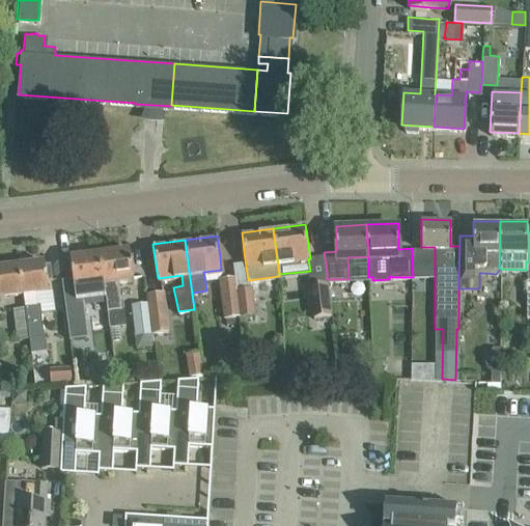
[(105,295),(108,316),(110,326),(126,323),(121,297),(120,298),(117,280),(133,278),(131,263),(133,263),(133,259),(131,259),(129,247),(100,250),(105,295)]
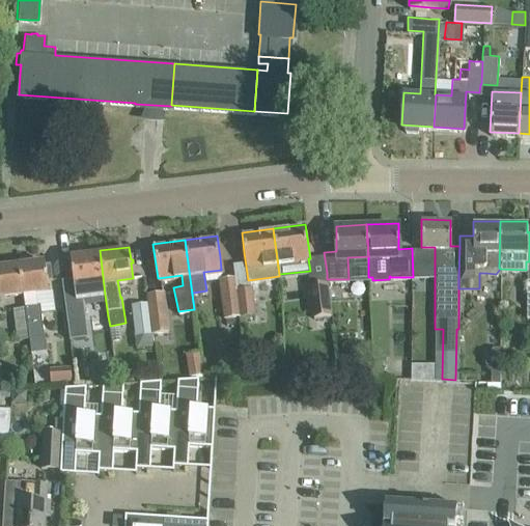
[(70,254),(76,298),(105,295),(100,250),(70,254)]
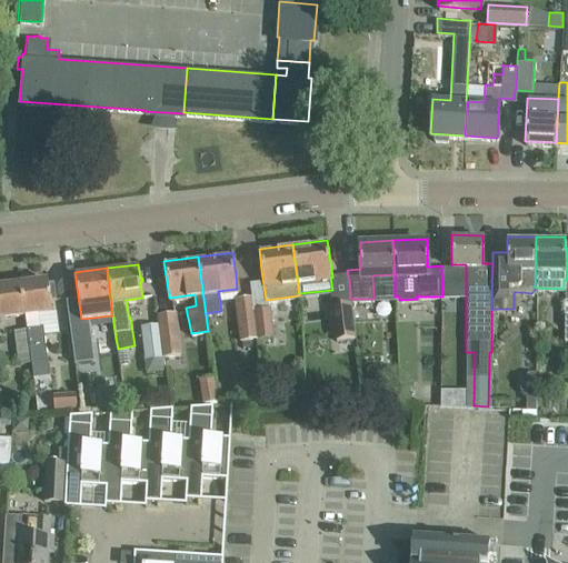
[(25,311),(27,327),(31,361),(47,359),(42,324),(39,324),(38,309),(51,308),(50,297),(55,295),(52,279),(48,280),(48,278),(20,281),(25,311)]
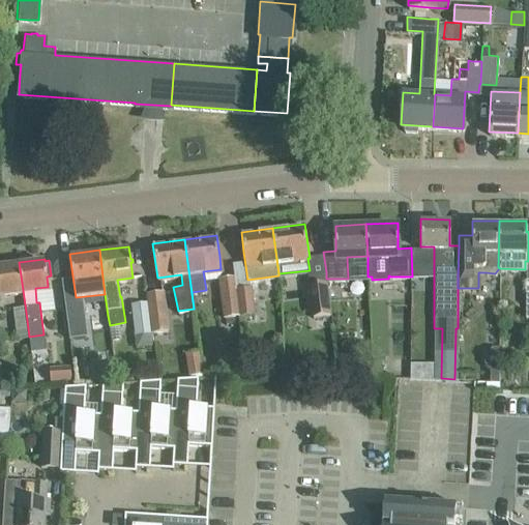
[(0,293),(23,290),(19,262),(0,264),(0,293)]
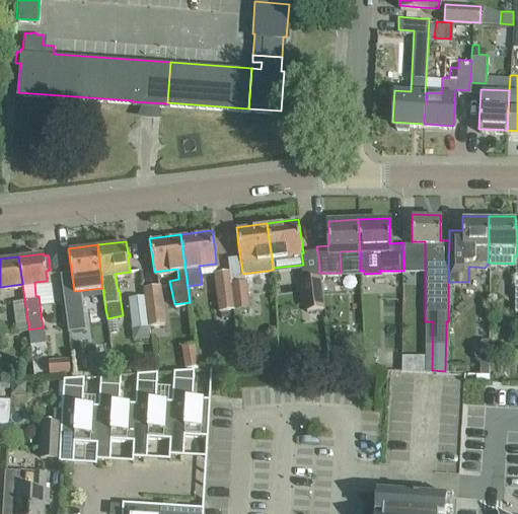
[(234,302),(231,280),(230,275),(229,275),(228,270),(213,272),(218,310),(235,307),(234,302)]
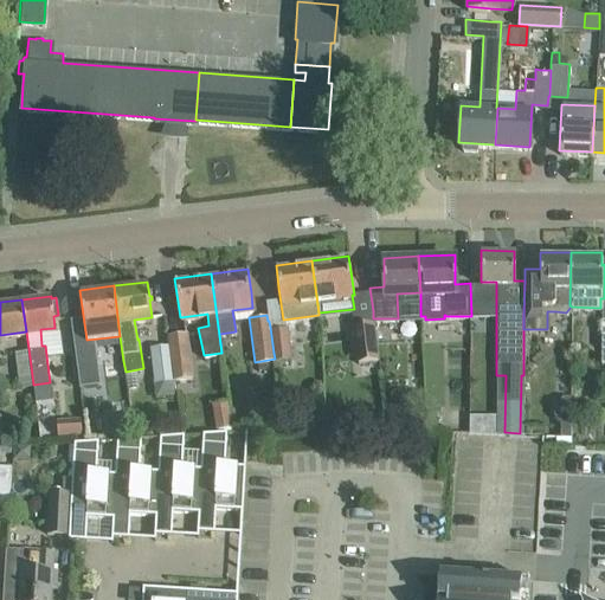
[(374,320),(352,322),(356,360),(379,357),(374,320)]
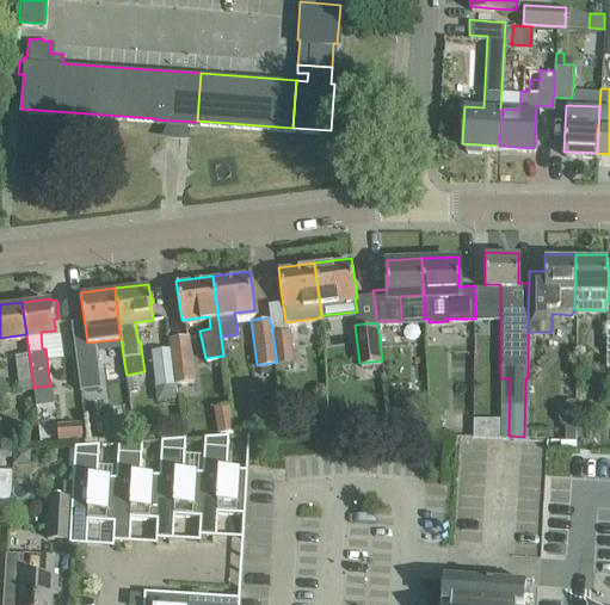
[(293,358),(293,353),(288,327),(272,329),(276,356),(277,362),(293,358)]
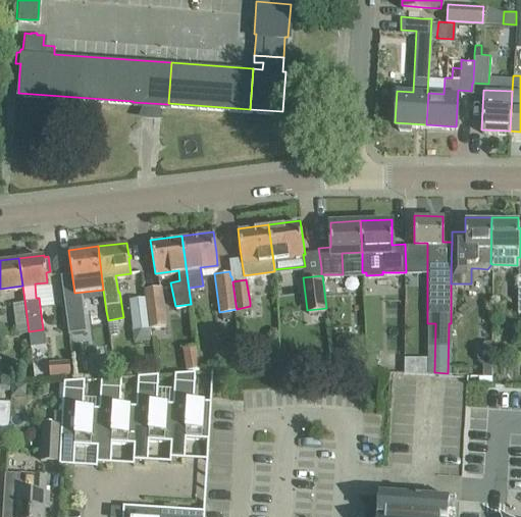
[(160,286),(144,288),(145,295),(149,325),(163,324),(164,323),(160,286)]
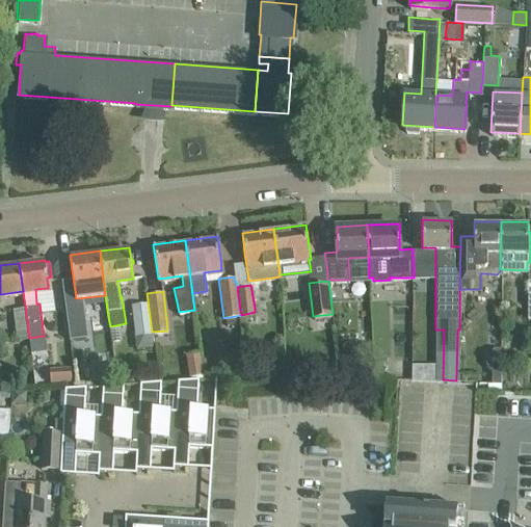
[(154,344),(153,340),(148,300),(131,302),(136,346),(154,344)]
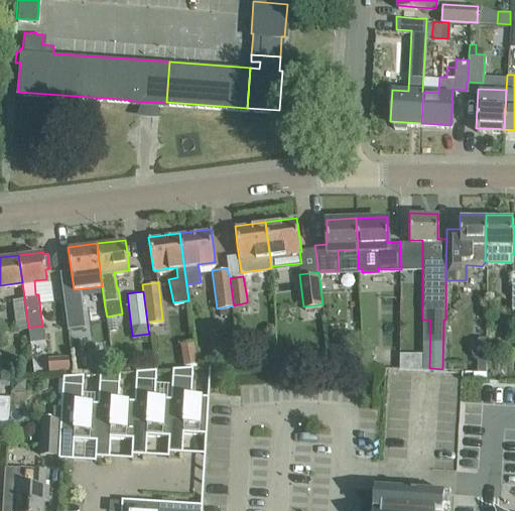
[(16,329),(28,328),(24,296),(12,298),(16,329)]
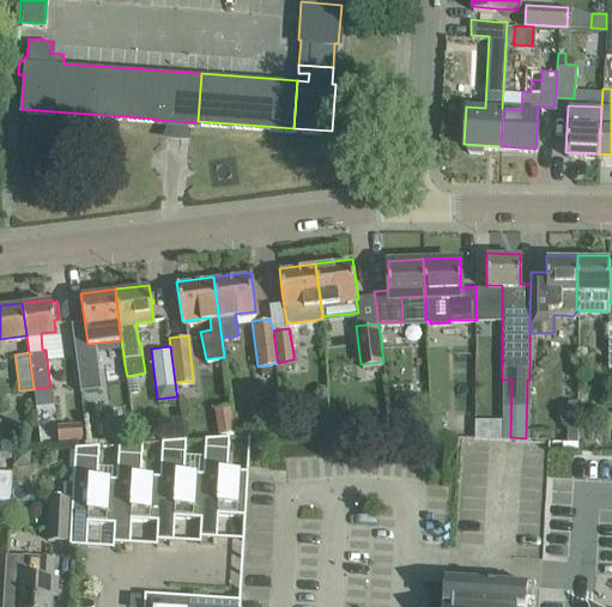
[(576,439),(577,399),(569,399),(559,408),(559,418),(567,425),(567,439),(576,439)]
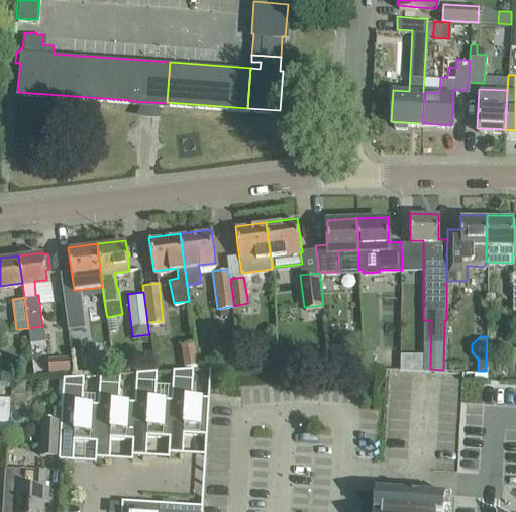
[(70,367),(68,353),(50,355),(52,369),(70,367)]
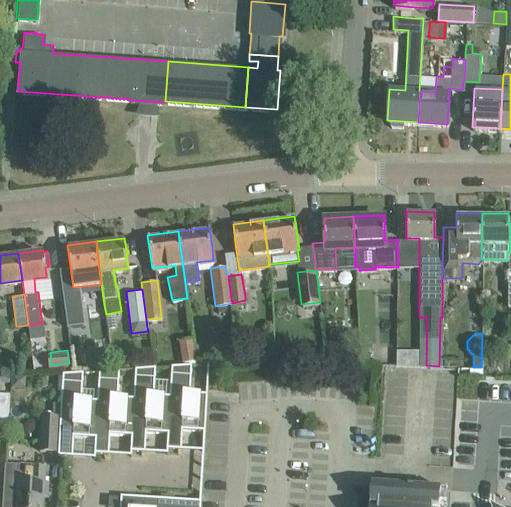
[(170,363),(169,392),(167,430),(166,450),(167,450),(167,446),(179,447),(180,427),(203,428),(202,448),(203,448),(208,361),(207,361),(205,390),(191,390),(192,362),(170,363)]
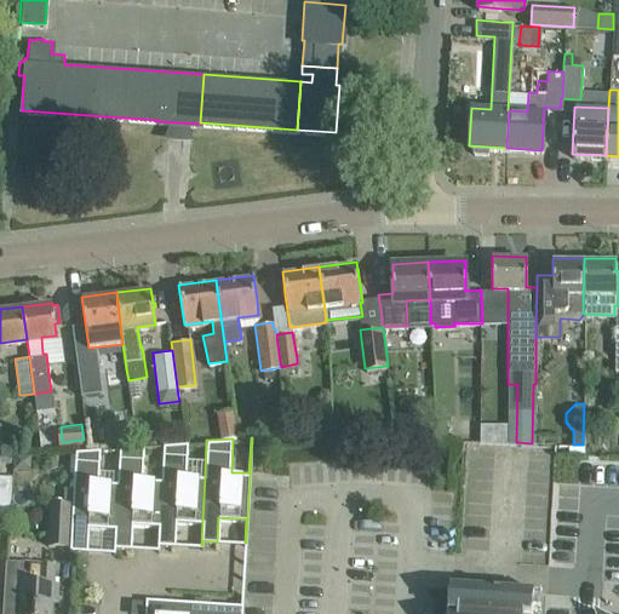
[(202,521),(205,475),(187,475),(188,441),(164,443),(161,478),(158,524),(156,549),(159,549),(159,543),(175,544),(176,520),(202,521)]
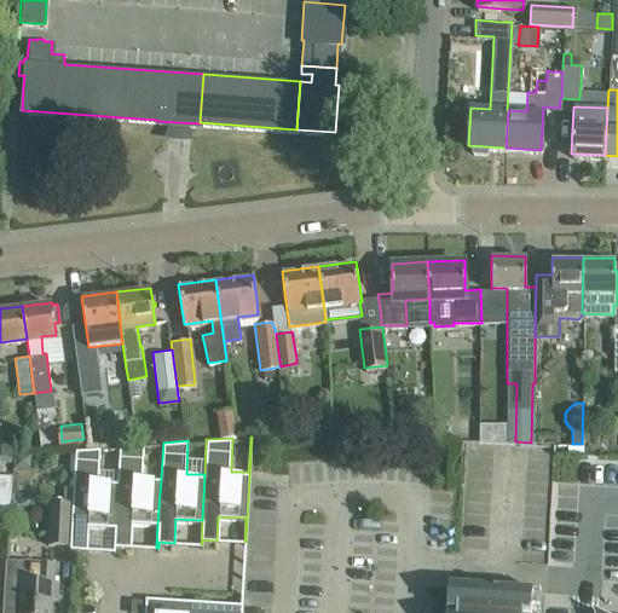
[(117,480),(114,526),(113,550),(115,550),(115,545),(131,545),(132,522),(157,524),(161,478),(142,476),(144,444),(119,445),(117,480)]
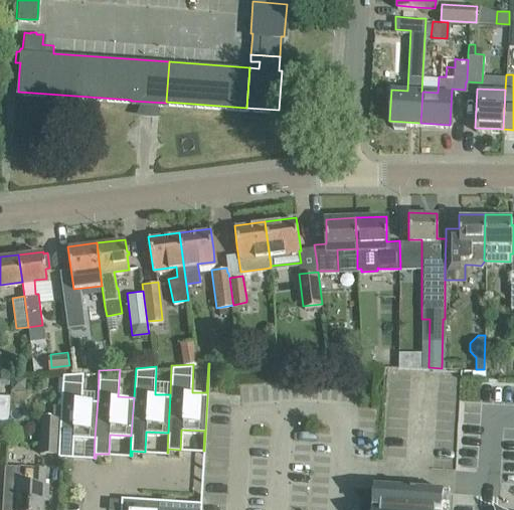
[(73,437),(95,438),(98,399),(81,399),(83,371),(62,373),(58,436),(57,456),(72,457),(73,437)]
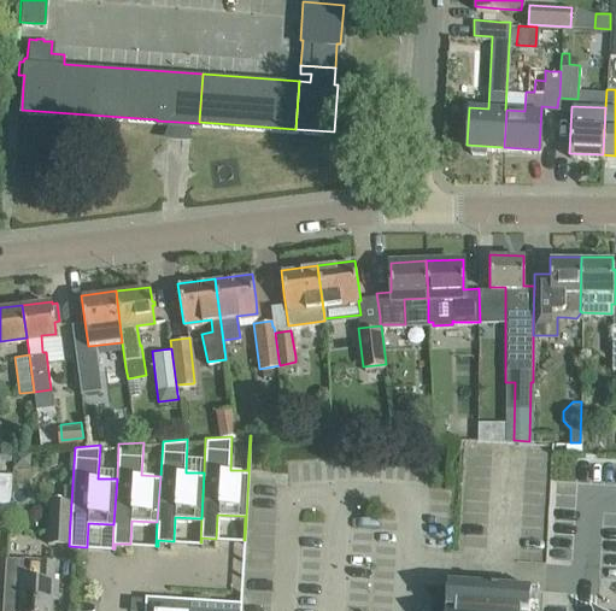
[(29,465),(30,450),(12,450),(12,464),(29,465)]
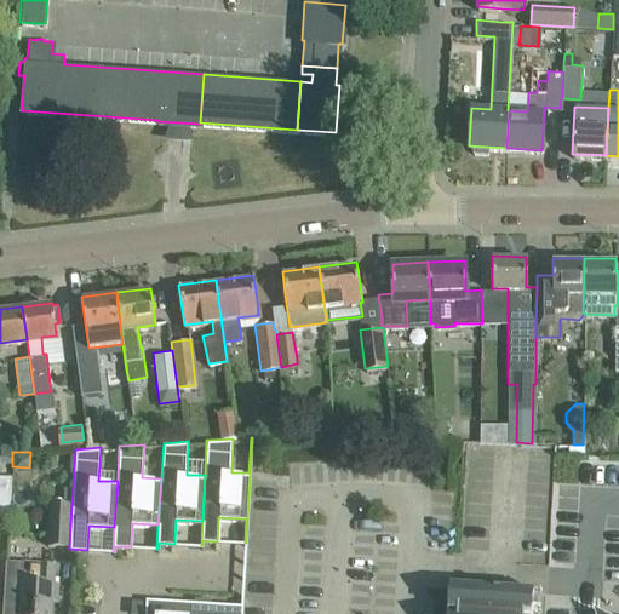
[(0,514),(7,515),(11,475),(0,474),(0,514)]
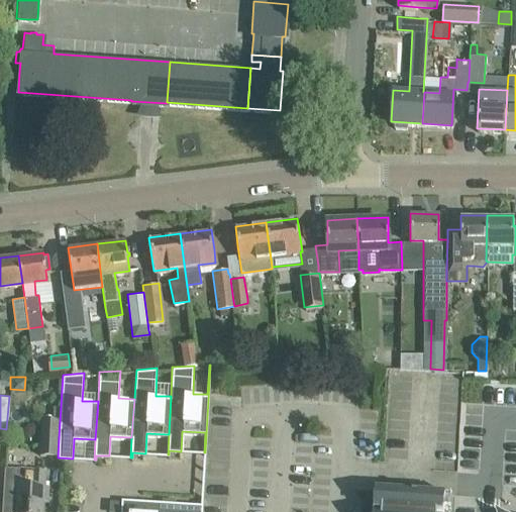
[(58,453),(60,406),(53,405),(53,419),(40,418),(38,452),(58,453)]
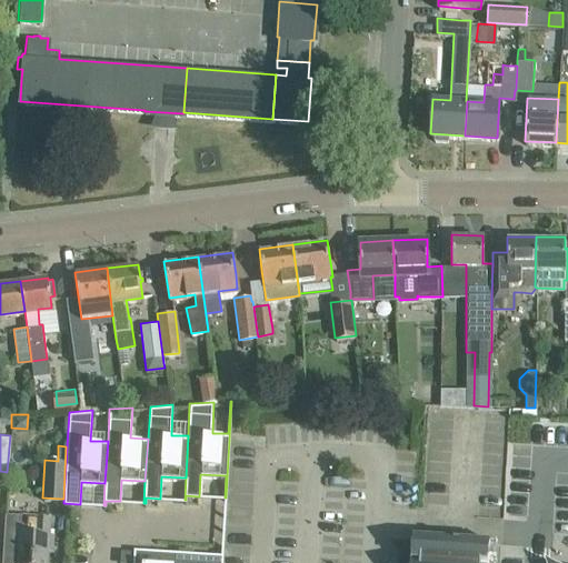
[(51,549),(52,533),(49,533),(50,514),(5,512),(1,562),(46,562),(48,549),(51,549)]
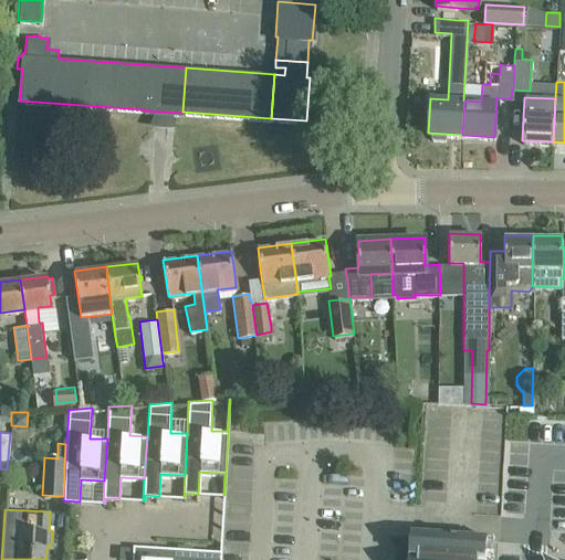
[(484,559),(487,539),(487,537),(410,531),(409,534),(409,547),(407,559),(484,559)]
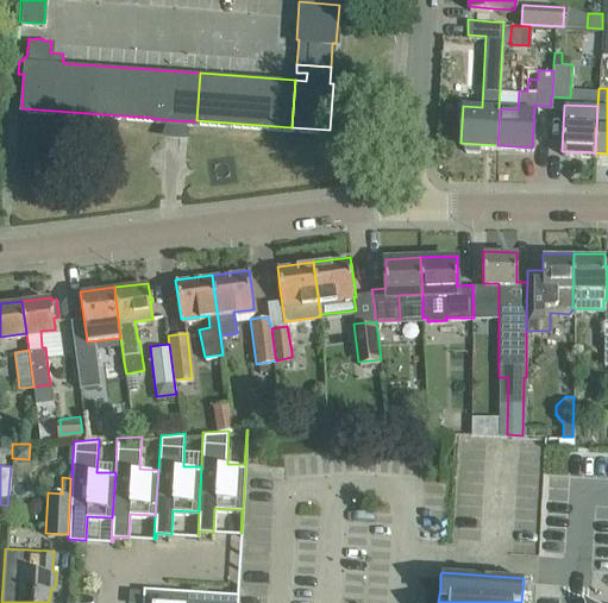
[(237,602),(238,592),(158,588),(157,602),(142,602),(237,602)]
